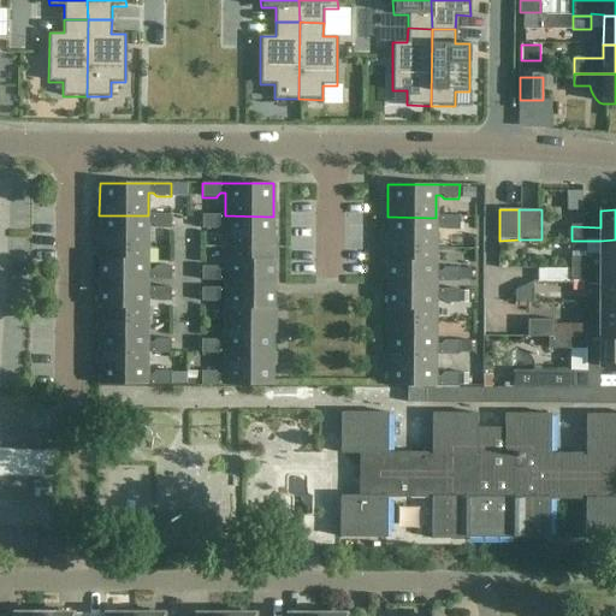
[(99,247),(147,248),(148,224),(152,225),(155,229),(171,229),(171,214),(148,214),(148,215),(99,215),(99,247)]
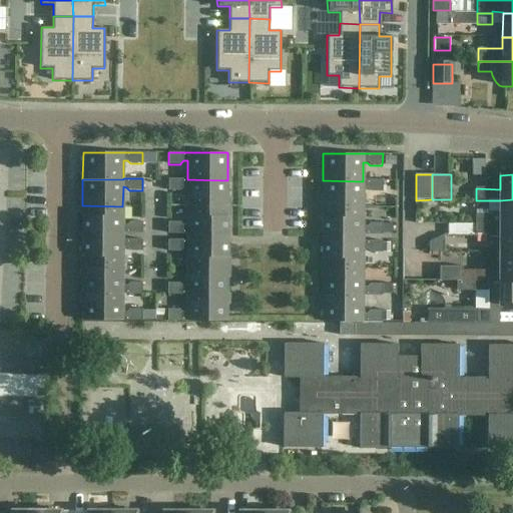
[(187,187),(187,206),(227,206),(227,180),(187,179),(168,179),(168,190),(180,190),(183,187),(187,187)]
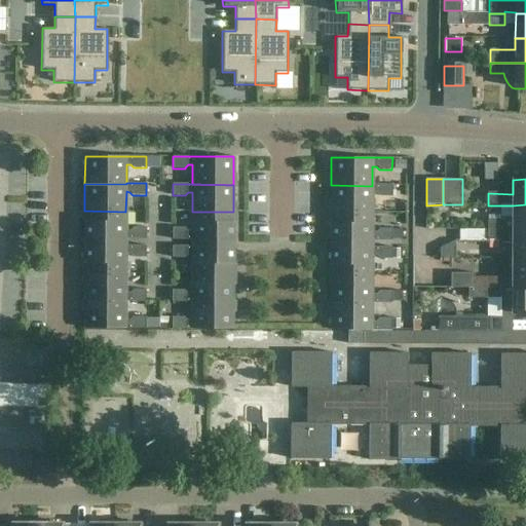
[(331,213),(372,213),(372,193),(376,193),(379,196),(391,196),(391,185),(372,185),(372,186),(331,185),(331,213)]
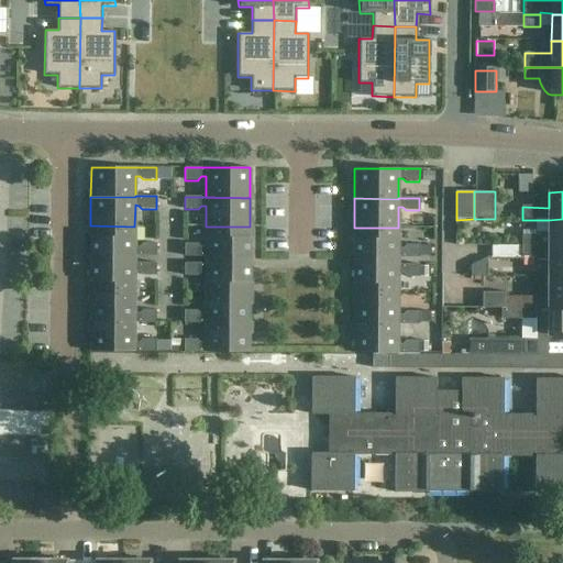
[(562,246),(562,219),(549,220),(549,233),(538,232),(538,235),(522,234),(522,245),(522,246),(562,246)]
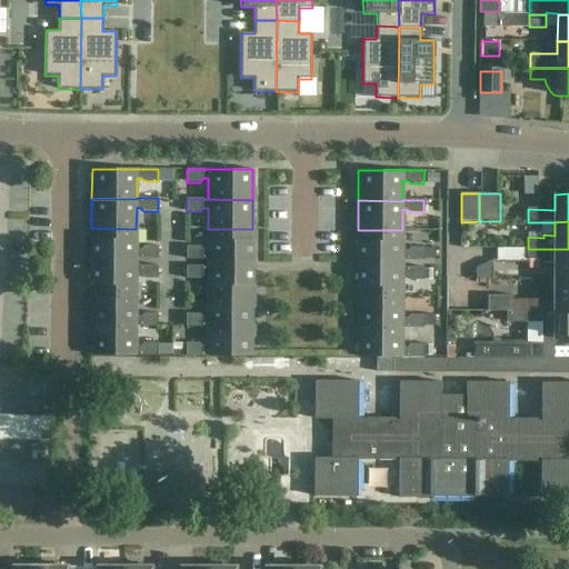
[(136,250),(136,229),(91,228),(91,262),(136,262),(136,259),(157,259),(157,246),(143,246),(140,250),(136,250)]
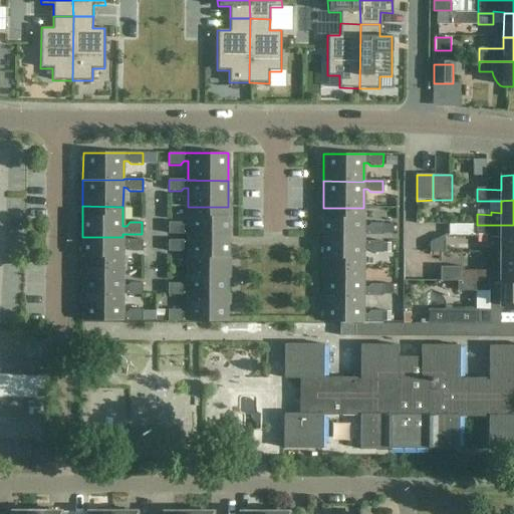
[(228,238),(228,207),(188,207),(187,226),(184,226),(181,223),(169,223),(168,234),(187,234),(187,237),(228,238)]
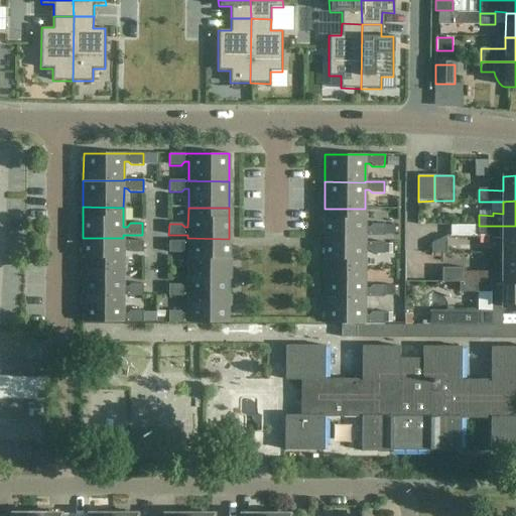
[(365,228),(365,209),(325,209),(325,239),(365,239),(365,236),(384,236),(384,225),(372,225),(369,228),(365,228)]
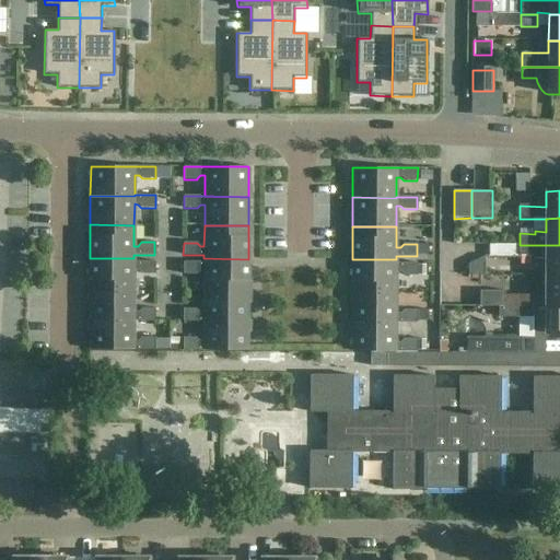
[(559,276),(559,245),(520,245),(520,244),(489,243),(489,255),(546,256),(546,276),(559,276)]
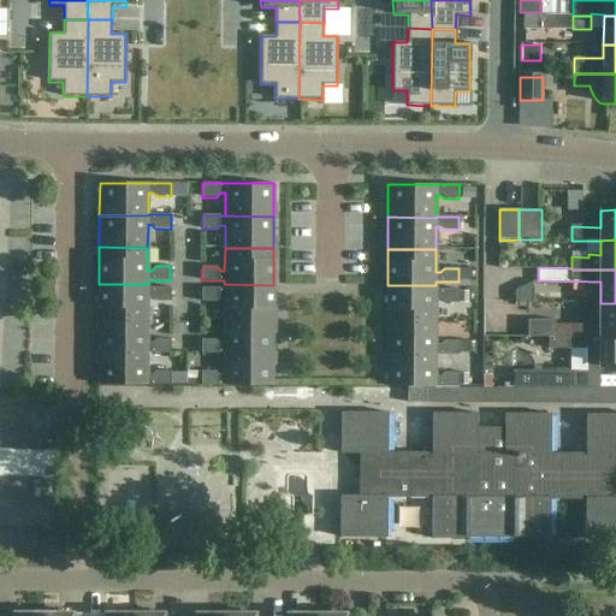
[(99,288),(99,320),(147,320),(147,297),(152,297),(155,302),(170,302),(170,288),(147,288),(147,284),(99,284),(99,288)]
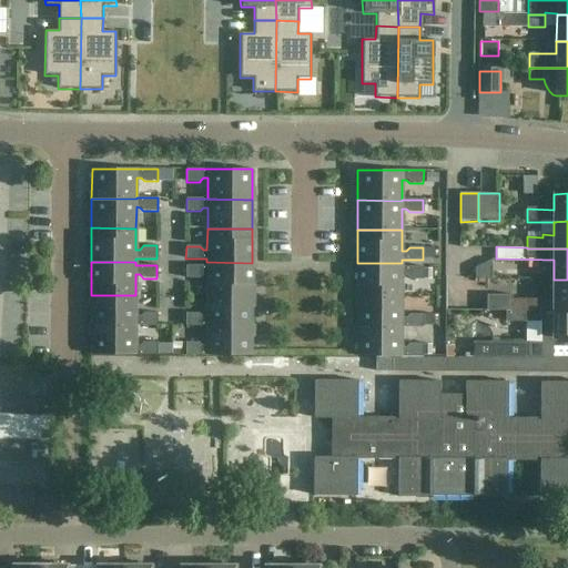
[(206,275),(206,296),(252,296),(252,263),(206,262),(206,265),(185,265),(185,279),(199,279),(203,274),(206,275)]
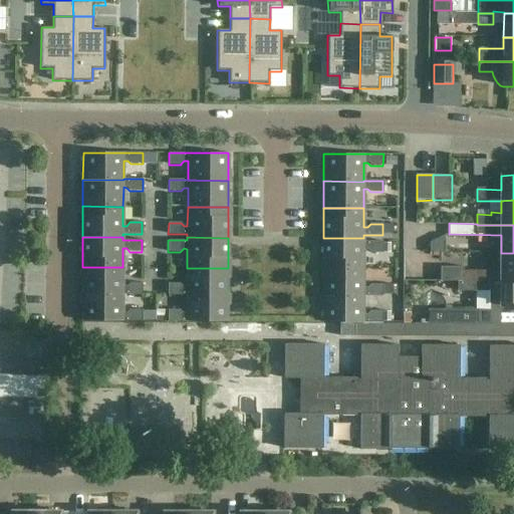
[(323,238),(323,268),(363,269),(363,250),(367,250),(370,253),(382,253),(382,242),(363,241),(363,238),(323,238)]
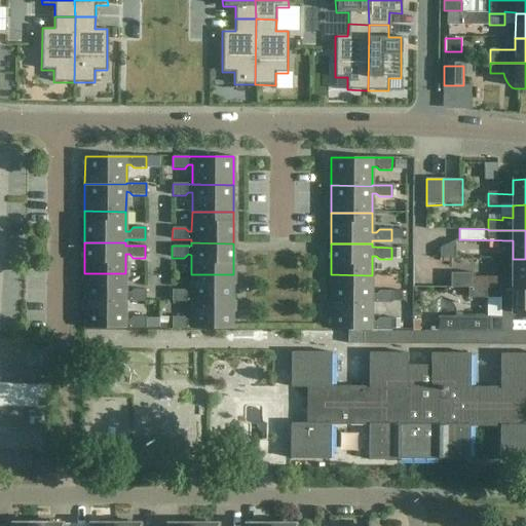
[(450,288),(468,288),(525,288),(525,259),(513,259),(512,272),(501,272),(501,276),(473,275),(473,272),(450,272),(450,288)]
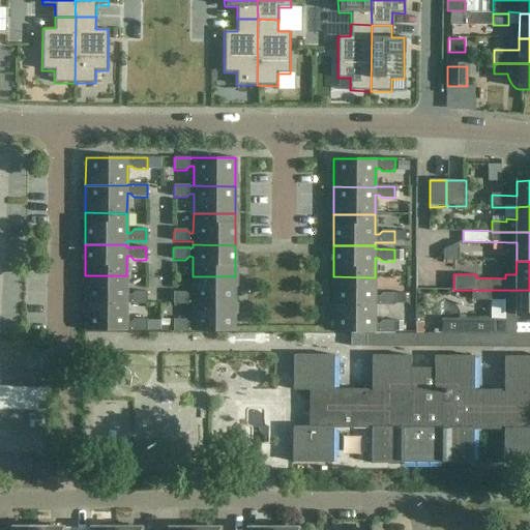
[(126,295),(126,275),(85,275),(85,302),(126,303),(146,304),(146,292),(134,292),(130,295),(126,295)]
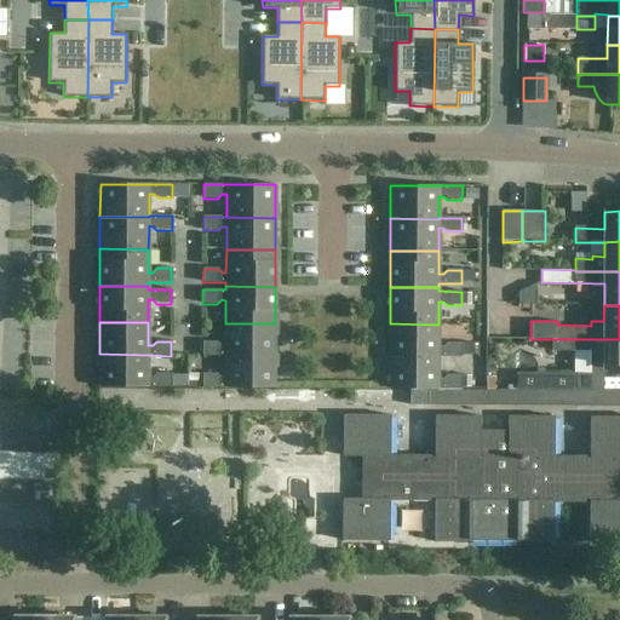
[(275,323),(225,323),(225,346),(220,346),(217,343),(217,342),(202,342),(202,356),(225,356),(225,355),(274,355),(275,323)]
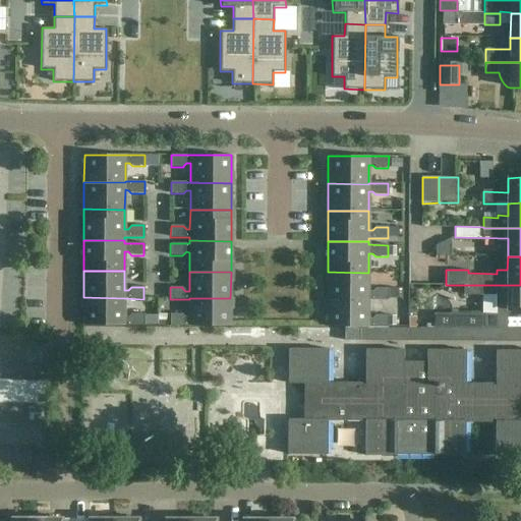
[(368,292),(368,273),(328,272),(327,299),(368,299),(368,300),(388,300),(388,289),(375,288),(375,289),(371,292),(368,292)]
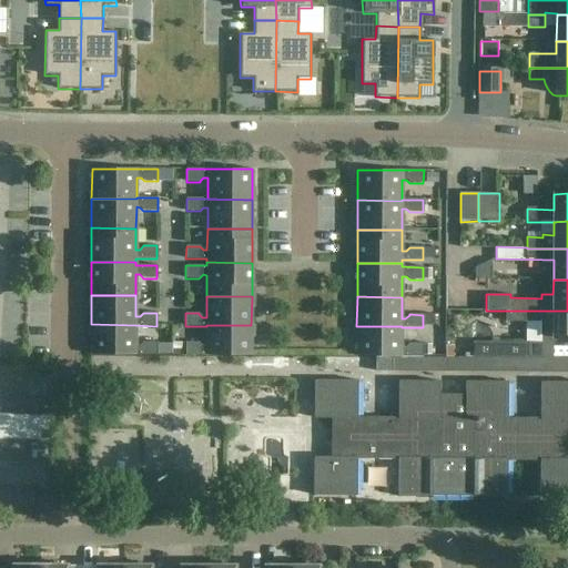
[(541,338),(553,338),(567,338),(567,311),(506,311),(506,322),(527,322),(527,343),(527,344),(541,344),(541,338)]
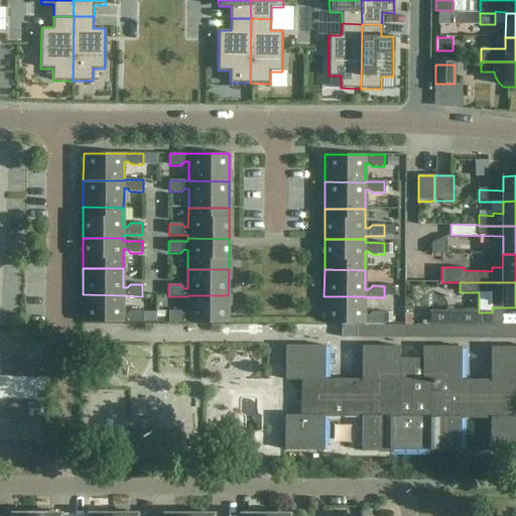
[(123,314),(123,295),(83,294),(83,323),(142,323),(142,310),(130,310),(130,311),(127,314),(123,314)]
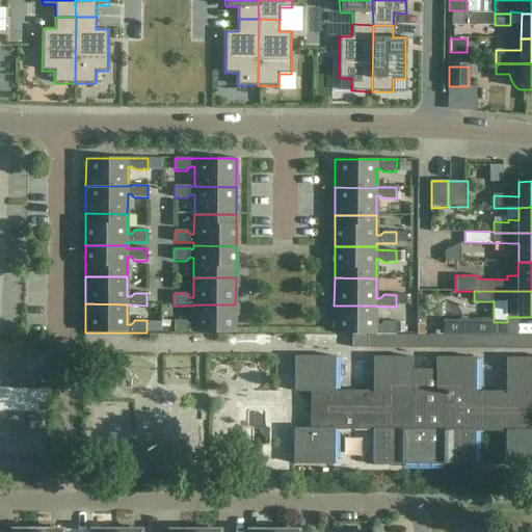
[(235,334),(235,304),(193,304),(193,306),(193,324),(189,324),(186,321),(174,321),(174,333),(235,334)]
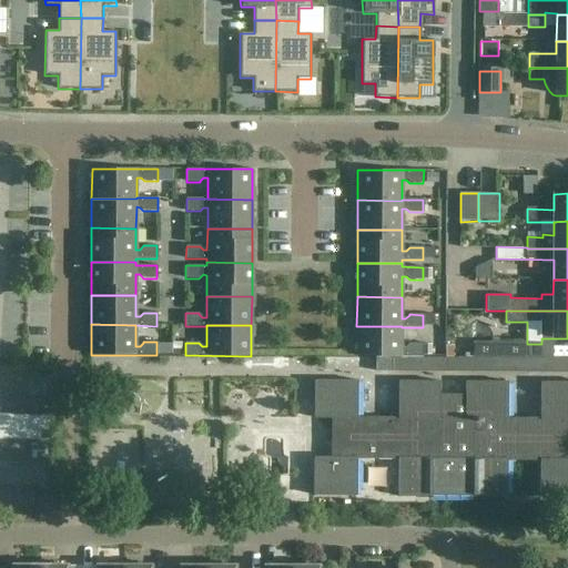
[(402,347),(402,327),(402,326),(356,326),(356,356),(423,356),(423,344),(409,344),(405,347),(402,347)]
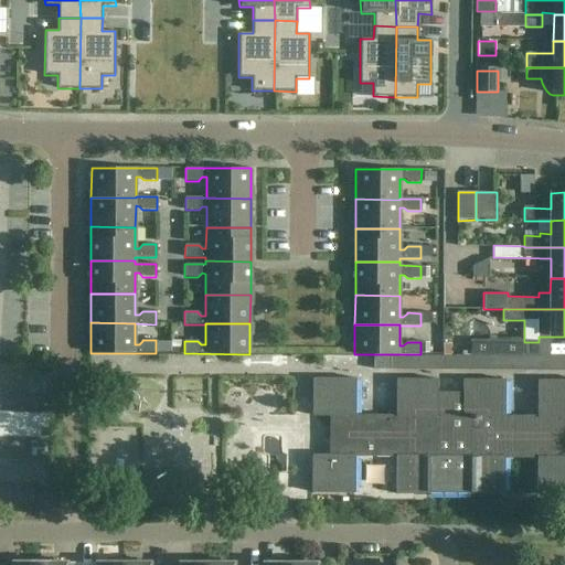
[(524,342),(524,341),(470,340),(470,355),(524,355),(524,342)]
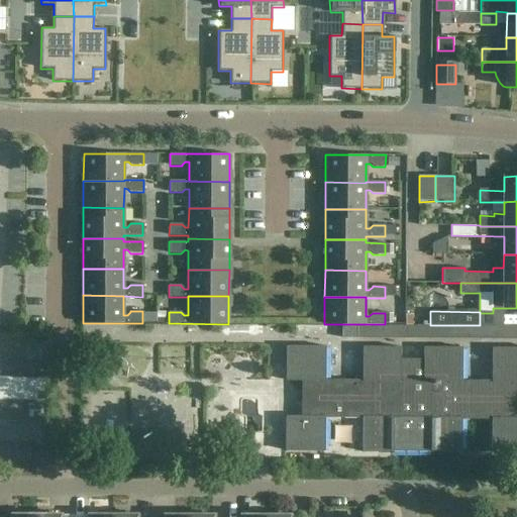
[(358,326),(342,326),(342,338),(358,338),(358,326)]
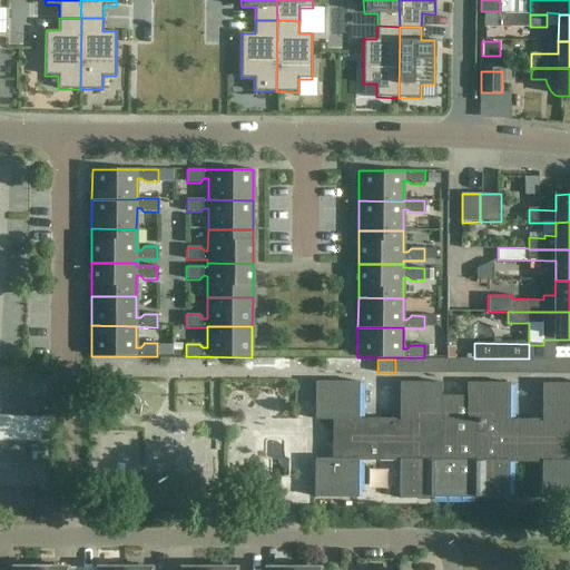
[(469,360),(448,360),(448,373),(469,373),(469,360)]
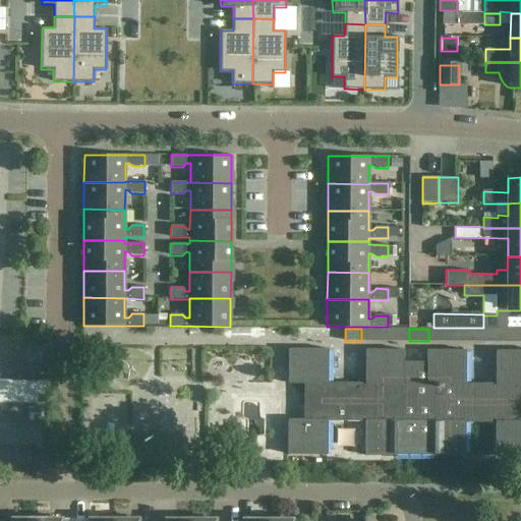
[(520,329),(508,330),(508,342),(520,341),(520,329)]
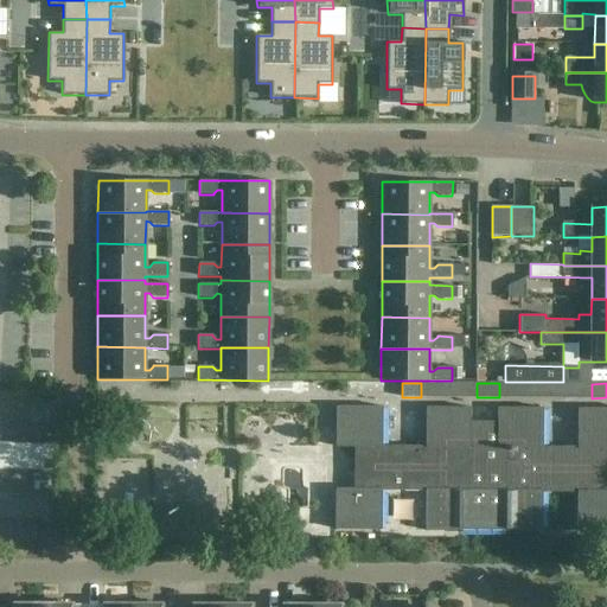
[(586,531),(606,531),(606,408),(587,408),(587,448),(542,447),(543,408),(506,408),(506,421),(471,421),(471,408),(426,407),(426,446),(382,446),(382,407),(337,407),(336,448),(355,448),(355,490),(334,490),(334,530),(381,530),(382,491),(425,492),(425,530),(461,531),(461,530),(505,530),(505,531),(542,531),(542,492),(586,493),(586,531)]
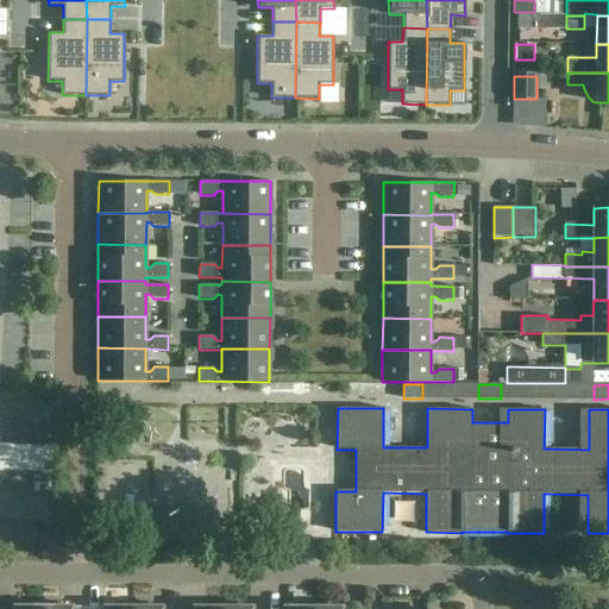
[(0,469),(51,470),(52,445),(0,444),(0,469)]
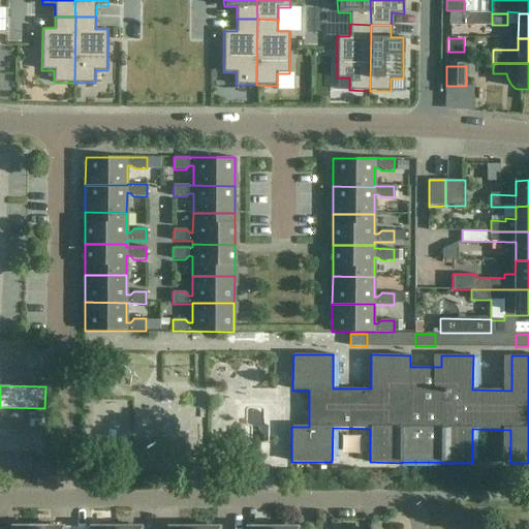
[(276,448),(276,431),(260,431),(260,448),(276,448)]
